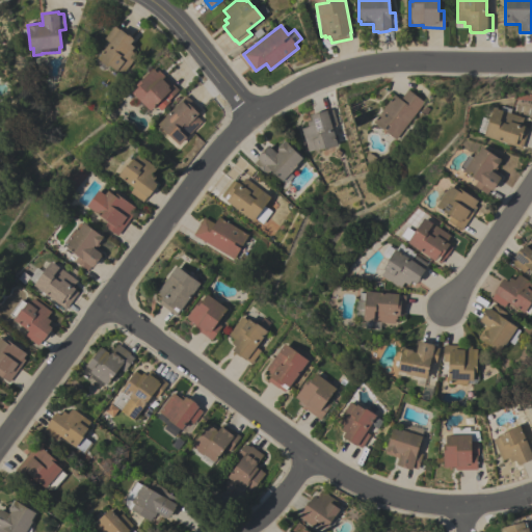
[(118,29),(120,29),(133,40),(130,44),(134,47),(131,51),(136,55),(122,73),(116,70),(115,71),(108,65),(108,67),(97,57),(109,43),(104,38),(113,26),(118,29)]
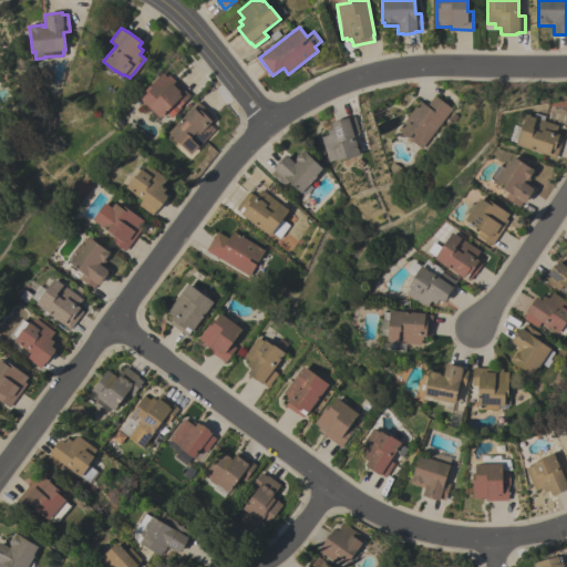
[(179,106),(181,107),(171,119),(165,113),(160,119),(141,99),(146,92),(144,90),(162,73),(166,78),(168,74),(191,96),(179,106)]
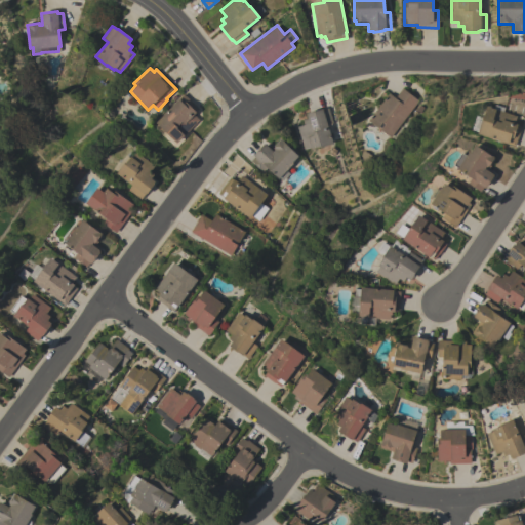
[(367,121),(388,93),(394,97),(401,88),(417,101),(390,137),(367,121)]
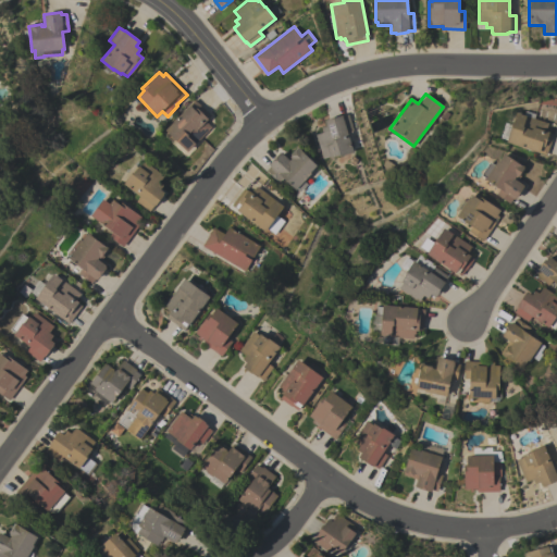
[(186,151),(174,138),(170,143),(163,135),(166,132),(164,130),(195,99),(210,115),(208,119),(206,122),(211,127),(195,143),(186,151)]
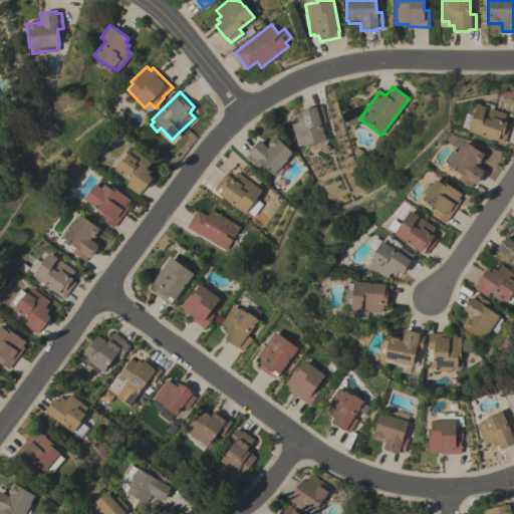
[(473,115),(477,104),(506,113),(504,120),(507,121),(507,122),(511,124),(504,144),(468,132),(468,130),(462,127),(466,113),(472,115),(473,115)]
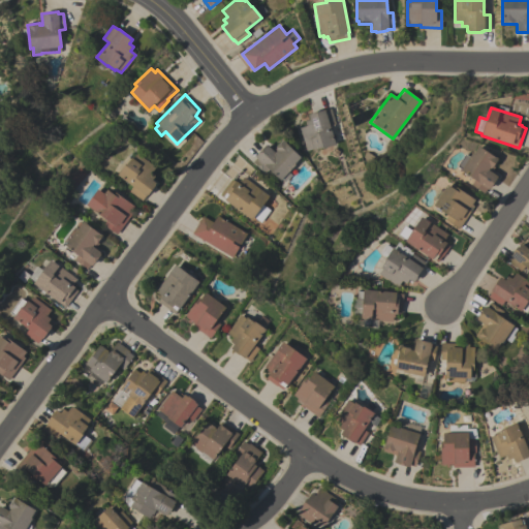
[(306,125),(305,121),(309,119),(308,115),(309,114),(309,113),(318,111),(318,112),(324,110),(324,111),(331,109),(335,123),(329,125),(331,132),(334,131),(335,136),(333,137),(335,145),(321,148),(313,150),(312,149),(306,150),(299,127),(306,125)]
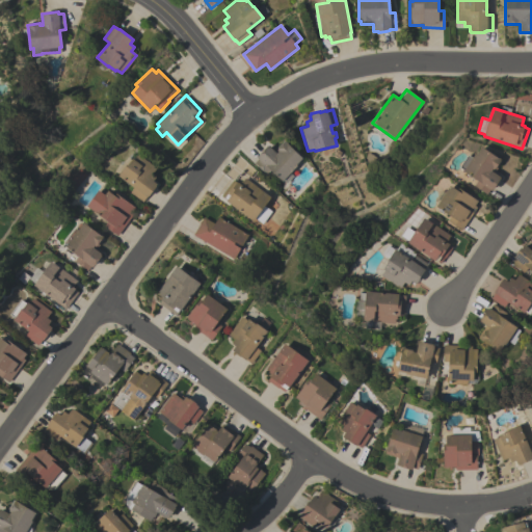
[(296,164),(296,165),(290,173),(293,176),(286,183),(283,180),(283,181),(270,169),(266,174),(254,163),(258,158),(257,158),(258,157),(257,156),(266,145),(267,147),(268,145),(275,153),(277,151),(276,150),(285,140),(287,142),(286,143),(301,158),(296,164)]
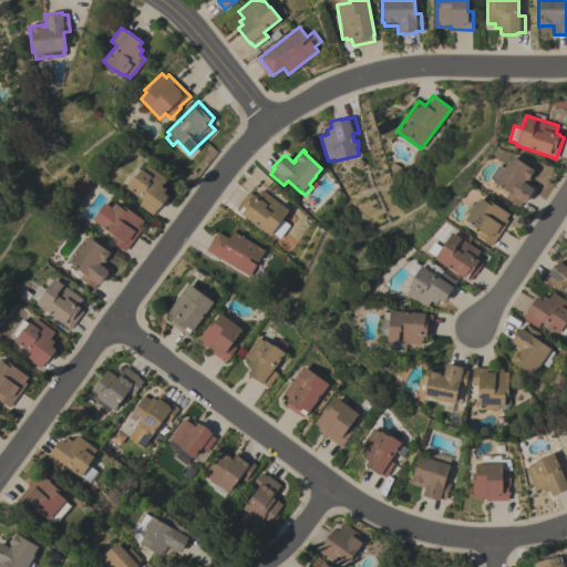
[(535,172),(526,184),(533,188),(524,203),(522,202),(517,206),(505,197),(508,193),(493,183),(494,182),(488,178),(498,164),(503,167),(506,163),(507,164),(512,156),(535,172)]
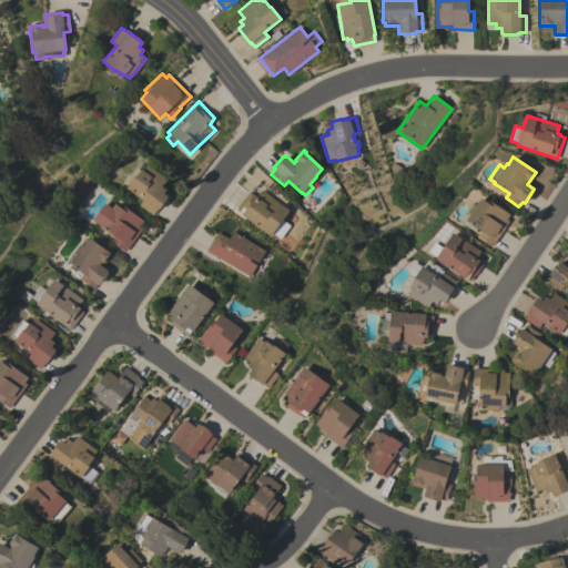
[(166,179),(162,185),(166,189),(163,193),(168,196),(156,211),(156,210),(152,215),(139,205),(142,200),(125,188),(134,175),(135,176),(142,169),(143,170),(148,164),(166,179)]
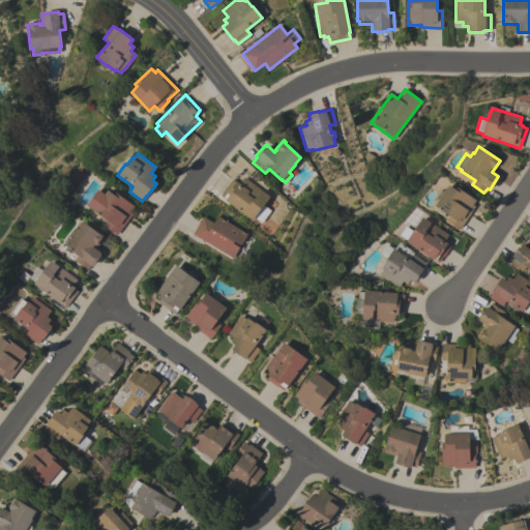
[(269,196),(263,205),(270,210),(261,223),(254,217),(252,219),(225,200),(226,199),(219,195),(232,179),(235,181),(236,181),(237,182),(239,179),(241,180),(243,177),(269,196)]
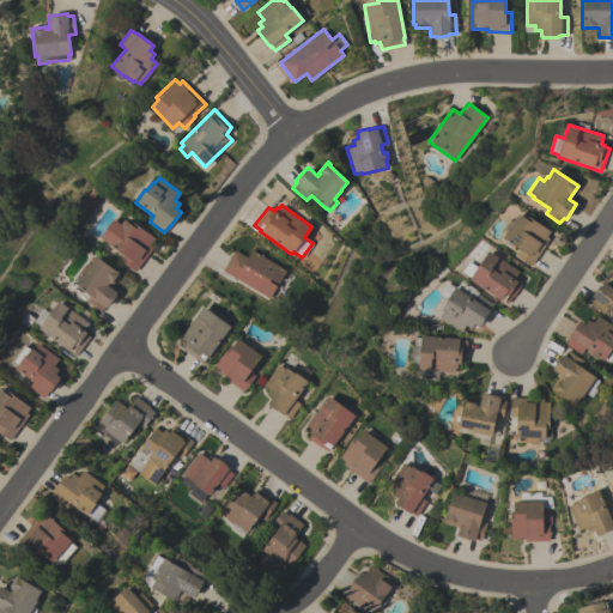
[(546,237),(548,238),(547,241),(544,238),(541,242),(545,244),(530,266),(515,254),(519,249),(502,237),(517,213),(526,219),(528,217),(550,231),(546,237)]
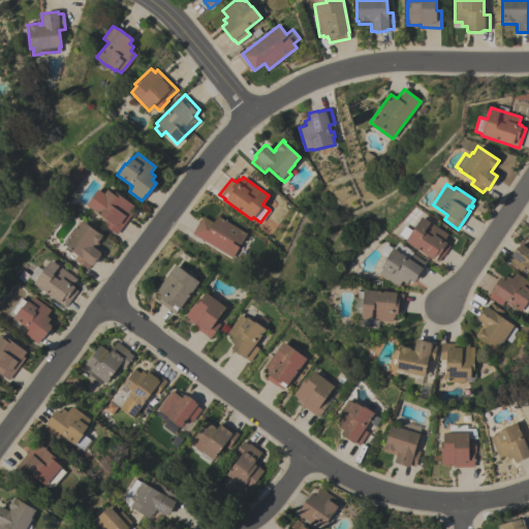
[(98,189),(104,193),(106,189),(114,194),(115,192),(134,206),(131,210),(133,212),(131,214),(129,212),(126,216),(128,218),(116,235),(103,224),(106,220),(86,205),(98,189)]
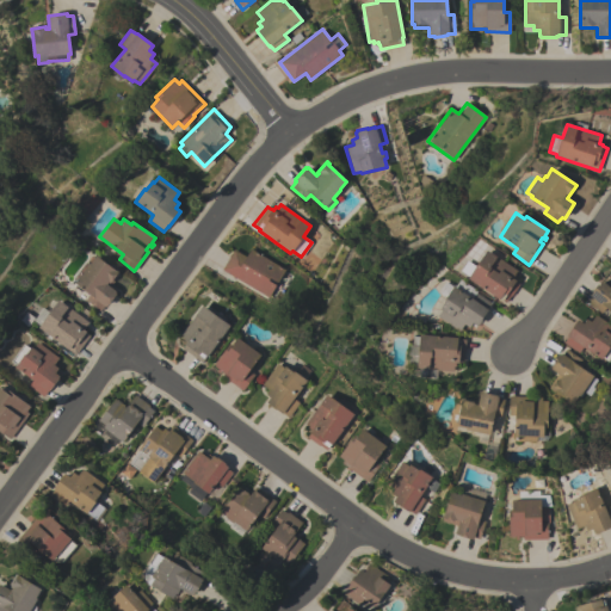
[(284,270),(267,297),(222,270),(234,250),(246,257),(251,248),(284,270)]
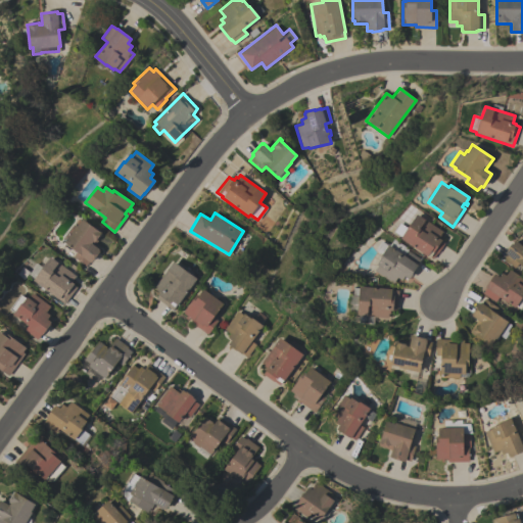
[(437,237),(441,240),(440,241),(444,243),(437,253),(436,252),(432,258),(427,255),(427,256),(399,238),(417,214),(441,232),(437,237)]
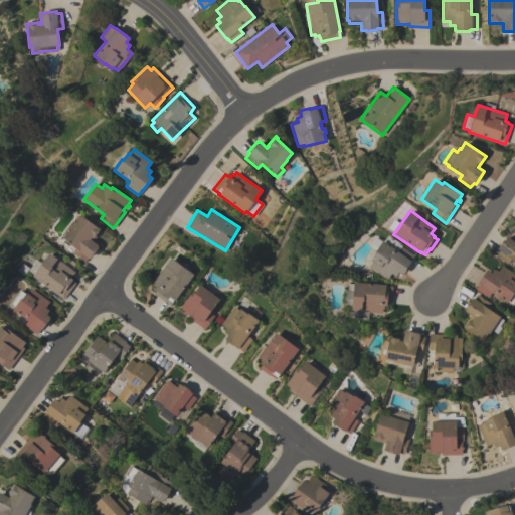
[(101,230),(93,241),(99,246),(89,259),(88,258),(84,263),(71,252),(75,247),(62,238),(75,221),(75,222),(81,215),(101,230)]
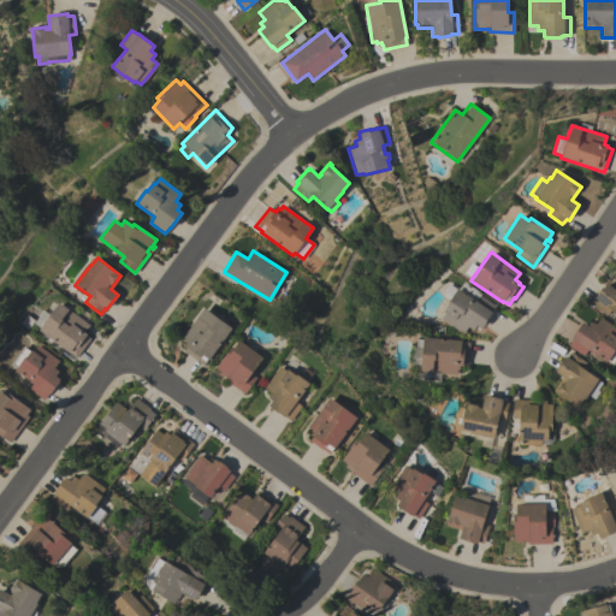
[(495,306),(491,311),(492,312),(487,319),(481,329),(475,325),(473,330),(468,326),(463,335),(440,318),(445,312),(443,311),(449,303),(448,302),(457,288),(458,289),(463,280),(481,294),(480,295),(495,306)]
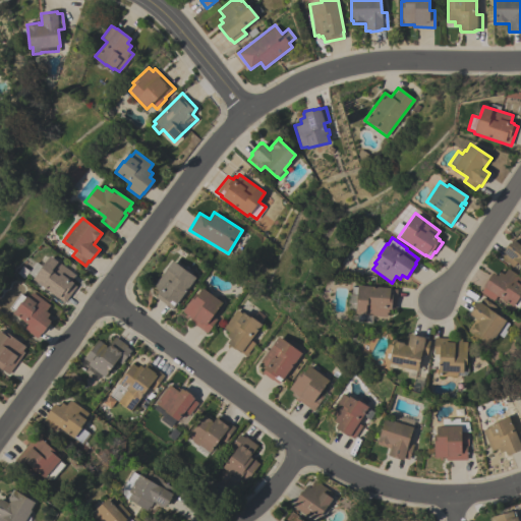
[(500,256),(504,252),(503,251),(505,248),(504,247),(509,242),(510,243),(513,239),(518,243),(520,239),(520,266),(516,263),(513,267),(500,256)]
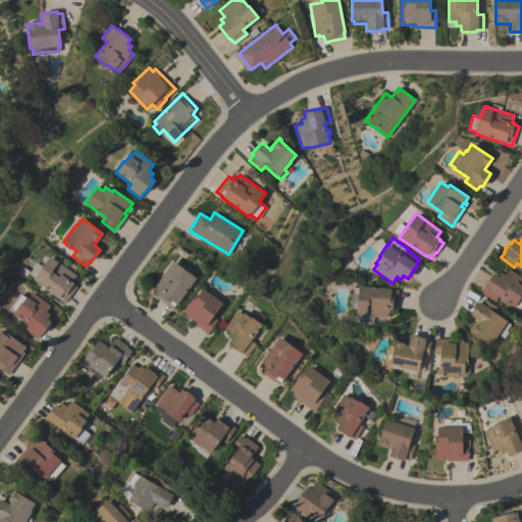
[(75,275),(70,281),(73,283),(72,283),(76,286),(64,303),(33,279),(50,256),(75,275)]
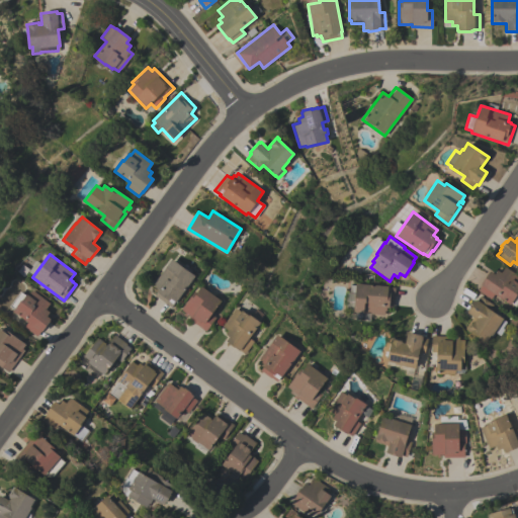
[(174,301),(170,307),(154,295),(159,288),(153,283),(171,258),(194,275),(175,303),(174,301)]
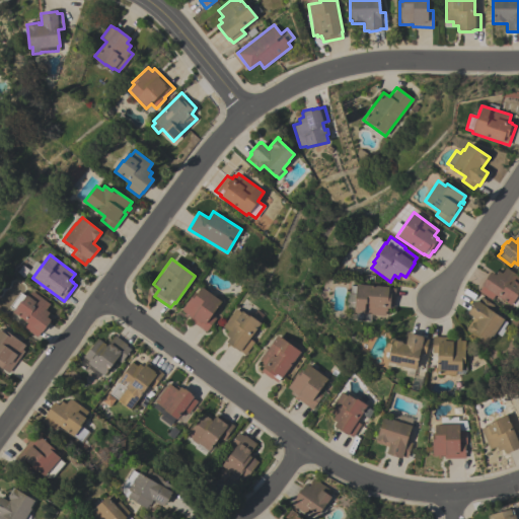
[(518,277),(518,299),(514,306),(511,304),(510,305),(495,295),(491,300),(477,291),(483,284),(482,284),(489,273),(490,273),(491,272),(495,275),(498,270),(502,273),(505,267),(518,277)]
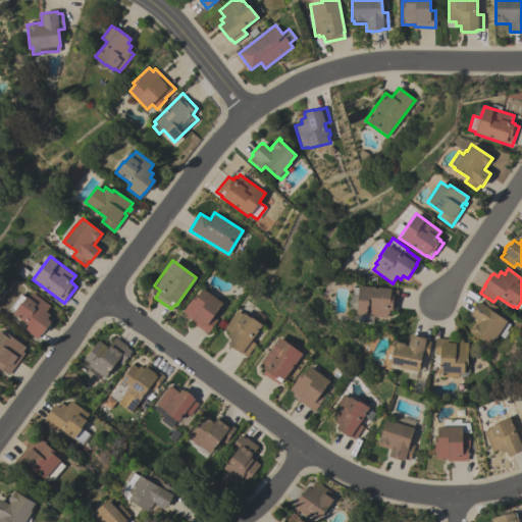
[(398,290),(396,309),(392,309),(392,311),(389,310),(388,313),(387,313),(387,317),(366,315),(366,316),(356,314),(356,312),(348,312),(350,296),(352,296),(353,286),(358,288),(359,285),(398,290)]
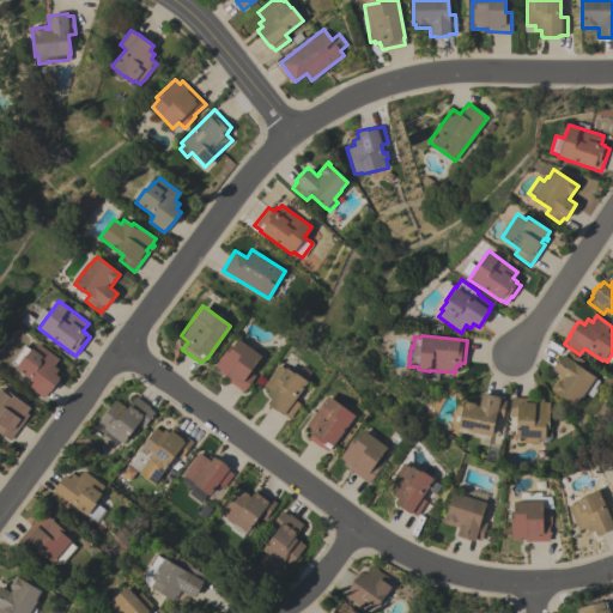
[(249,371),(255,376),(243,392),(223,377),(225,375),(222,371),(219,375),(217,372),(219,370),(214,366),(230,345),(232,346),(238,339),(261,356),(249,371)]
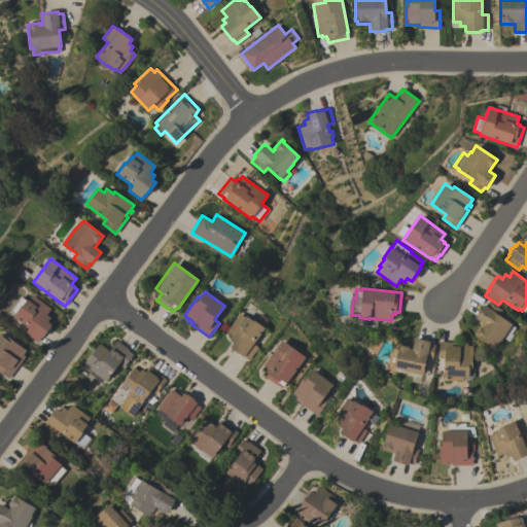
[(50,309),(46,315),(50,318),(47,321),(51,324),(49,326),(50,326),(43,337),(42,336),(41,338),(40,337),(37,342),(25,332),(28,327),(12,316),(14,315),(9,311),(21,296),(26,301),(27,299),(29,300),(32,294),(50,309)]
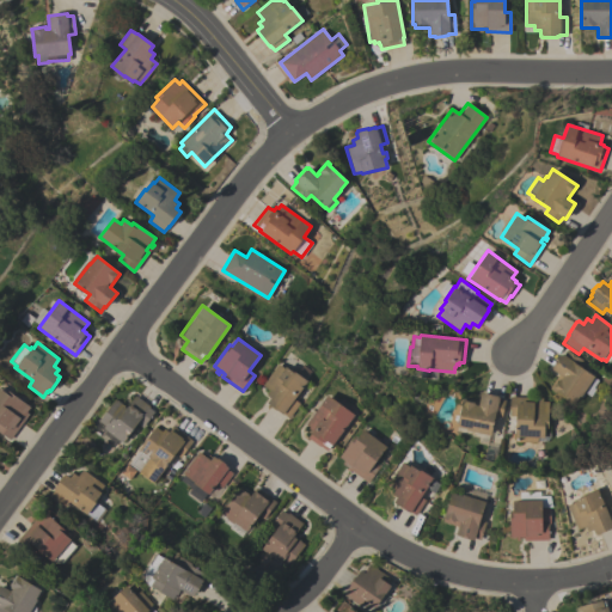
[(551,390),(552,390),(549,387),(557,374),(551,369),(552,368),(550,367),(560,354),(561,355),(562,354),(563,354),(567,349),(582,360),(579,366),(594,375),(580,397),(579,396),(573,404),(551,390)]
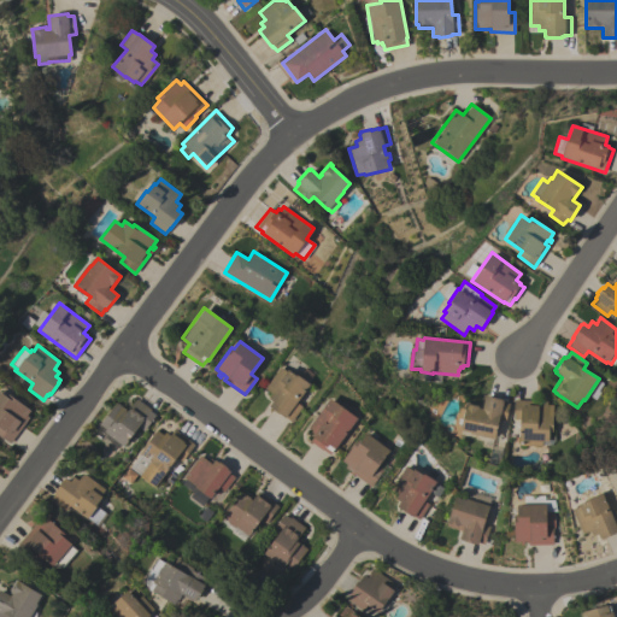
[(286,371),(287,369),(295,376),(297,374),(310,385),(297,403),(301,406),(292,421),(286,417),(285,417),(278,412),(277,413),(269,407),(270,406),(269,406),(272,401),(268,398),(271,393),(264,388),(280,366),(286,371)]
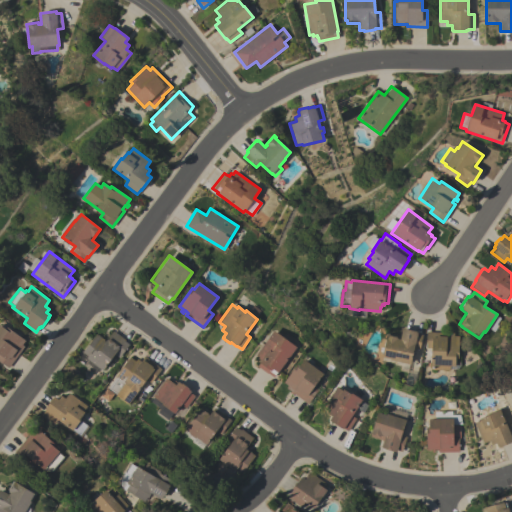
[(0,324),(5,329),(7,327),(25,340),(22,345),(24,346),(23,348),(20,346),(17,350),(20,352),(8,368),(0,362),(0,324)]
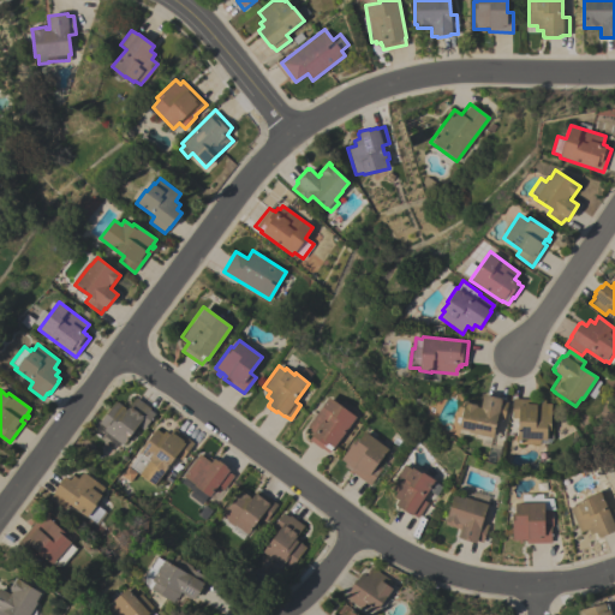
[(484,395),(484,394),(500,398),(500,399),(501,400),(501,401),(507,402),(503,421),(496,419),(493,437),(469,433),(469,431),(459,429),(465,402),(476,405),(476,406),(477,406),(477,407),(479,407),(483,395),(484,395)]
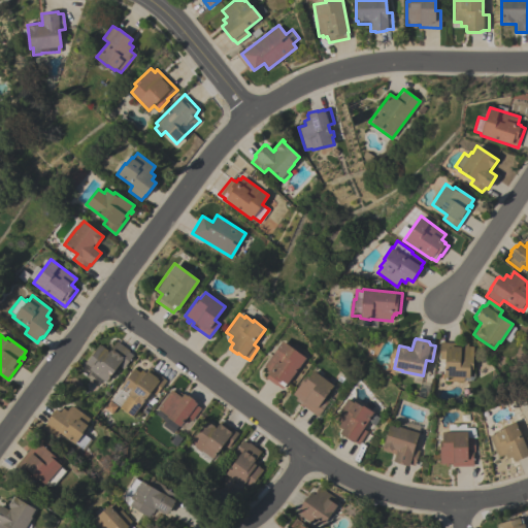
[(286,385),(286,384),(282,390),(265,377),(267,374),(267,373),(268,371),(265,369),(266,368),(263,366),(282,340),(305,358),(286,385)]
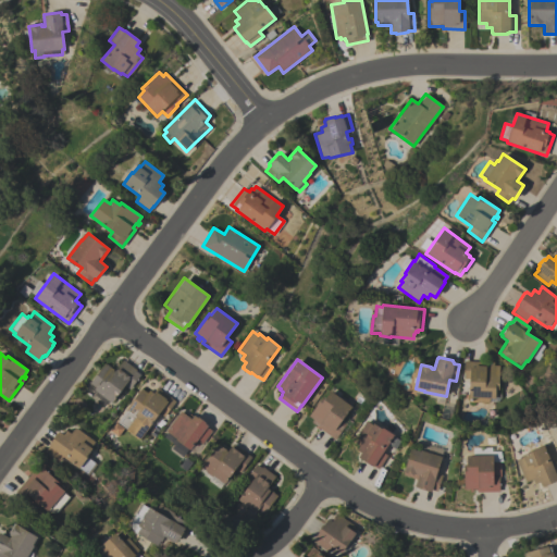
[(141,373),(130,388),(124,385),(123,387),(126,390),(120,398),(116,395),(111,403),(94,390),(95,387),(89,383),(104,363),(106,364),(106,363),(115,370),(123,360),(141,373)]
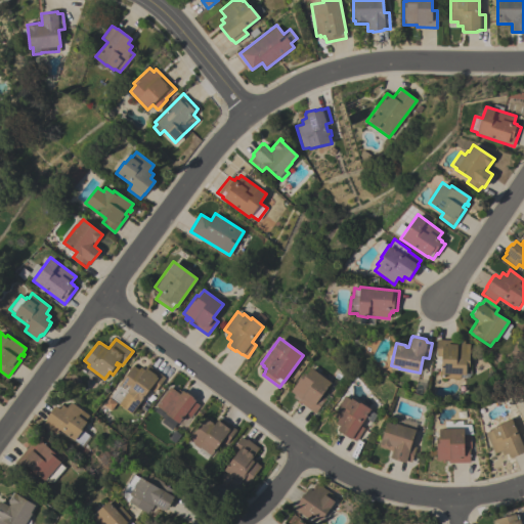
[(457,340),(457,344),(461,344),(462,340),(464,341),(464,344),(470,344),(469,364),(470,364),(471,374),(468,378),(457,378),(457,379),(440,378),(441,356),(435,356),(436,339),(457,340)]
